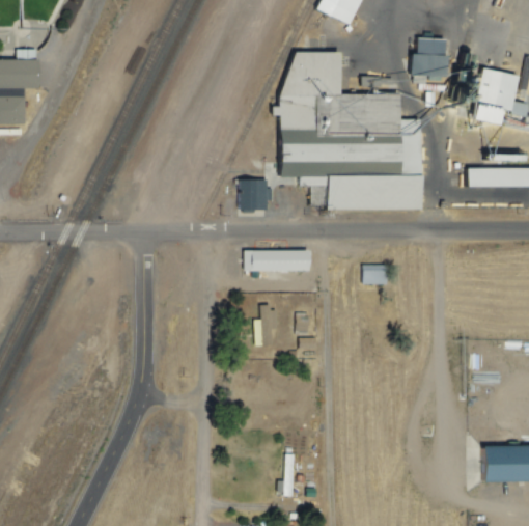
[(313,7),(317,0),(360,0),(346,25),(313,7)]
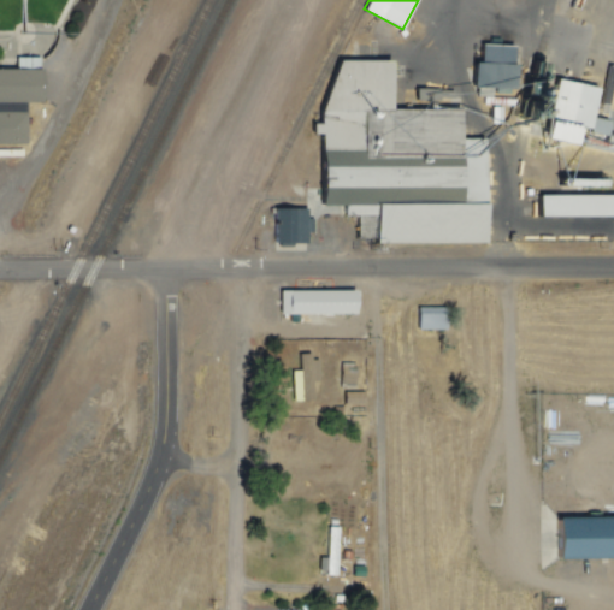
[(19,54),(42,54),(42,67),(19,67),(19,54)]
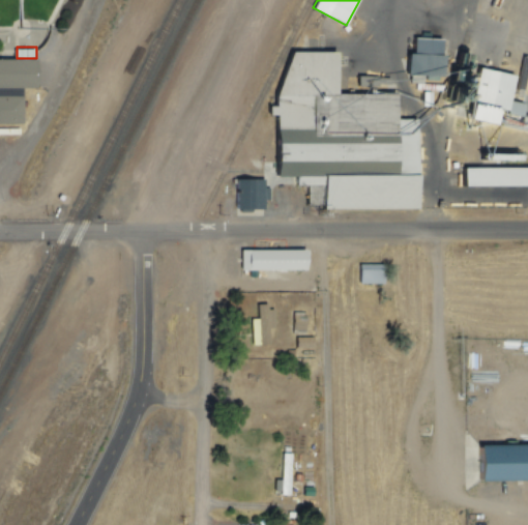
[(328,207),(328,175),(283,176),(281,99),(297,51),(342,52),(340,97),(401,96),(401,119),(421,119),(422,173),(420,173),(420,208),(328,207)]
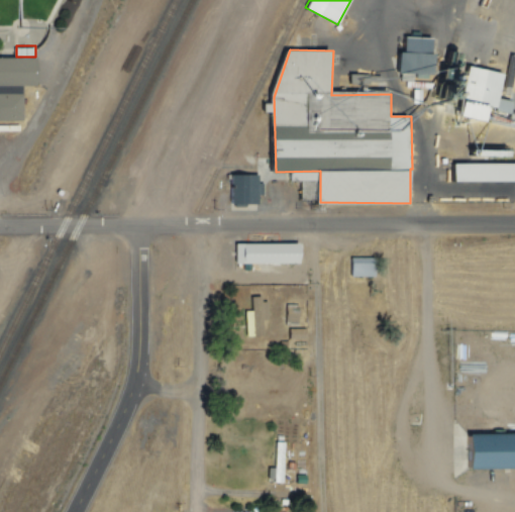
[(402,72),(403,50),(442,52),(441,73),(402,72)]
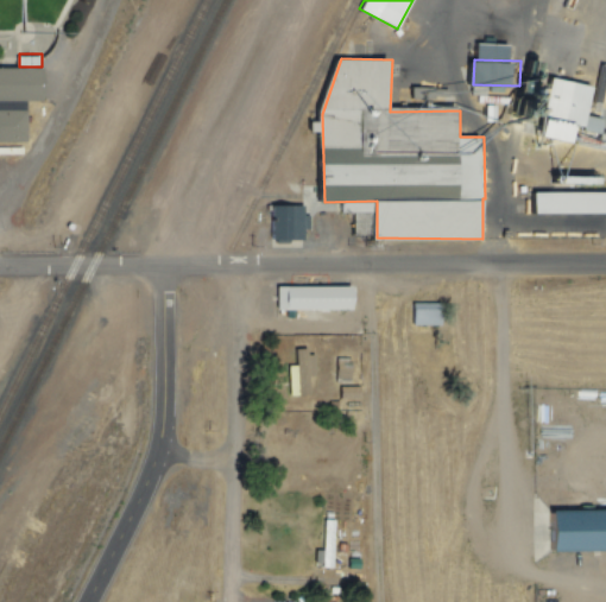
[(0,67),(42,67),(43,90),(27,90),(27,134),(0,134),(0,67)]
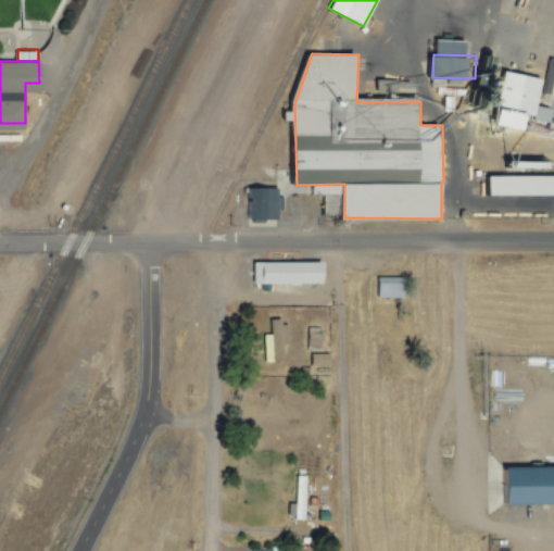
[(508,72),(545,80),(537,115),(500,107),(508,72)]
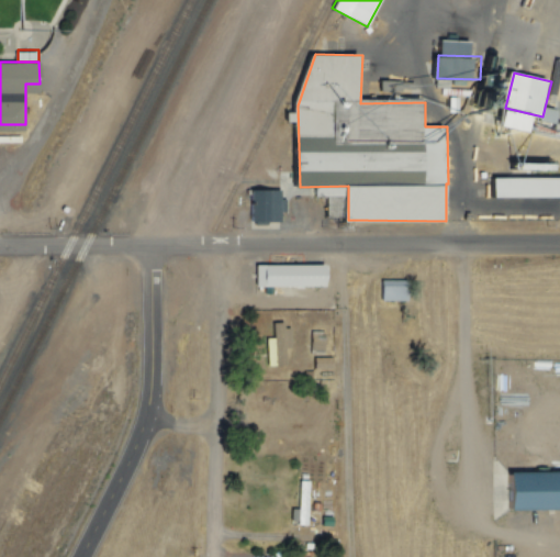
[(494,179),(559,178),(559,197),(494,198),(494,179)]
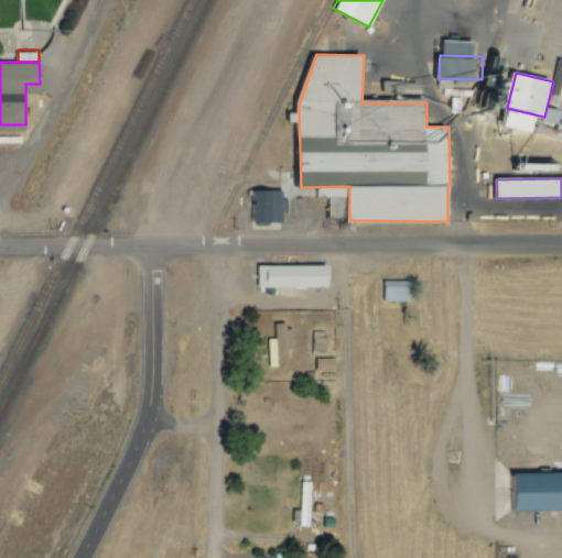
[(263,258),(328,258),(328,283),(263,284),(263,258)]
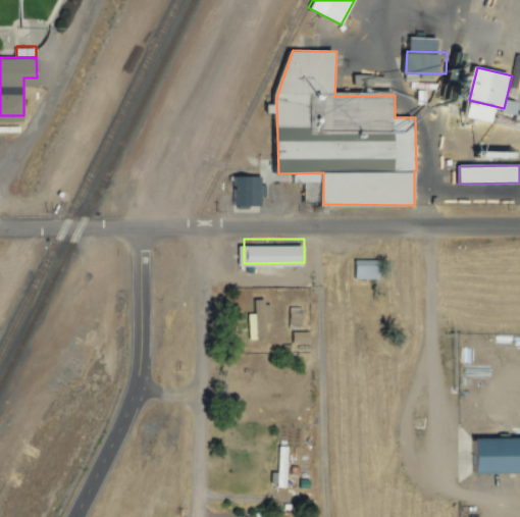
[(352,253),(380,252),(380,272),(353,272),(352,253)]
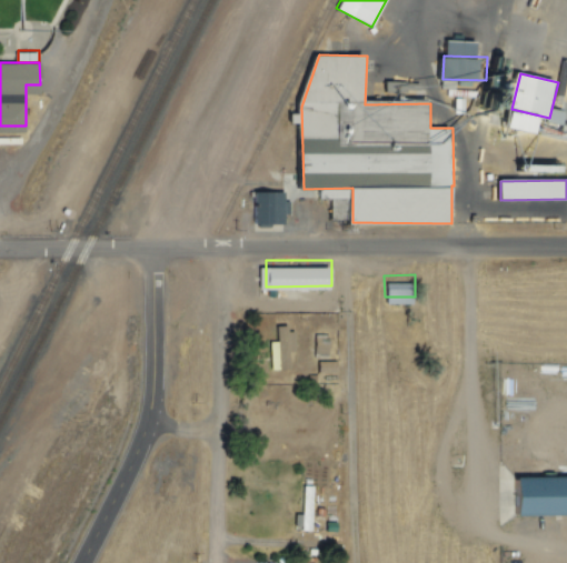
[(277,322),(292,322),(294,362),(278,362),(277,322)]
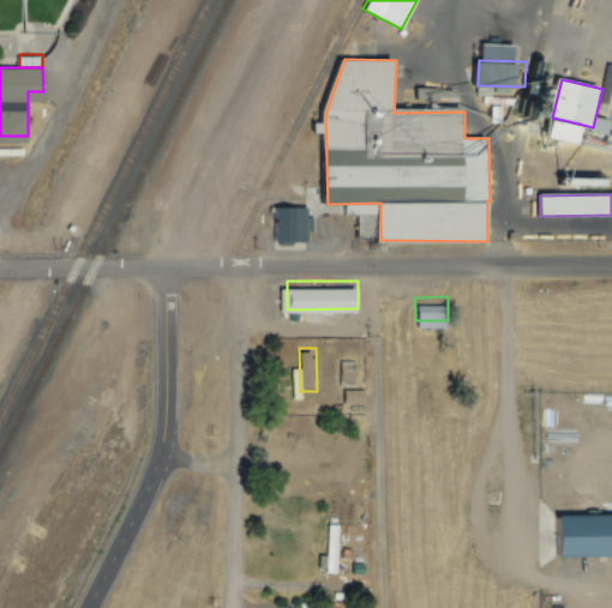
[(341,351),(355,354),(352,379),(336,377),(341,351)]
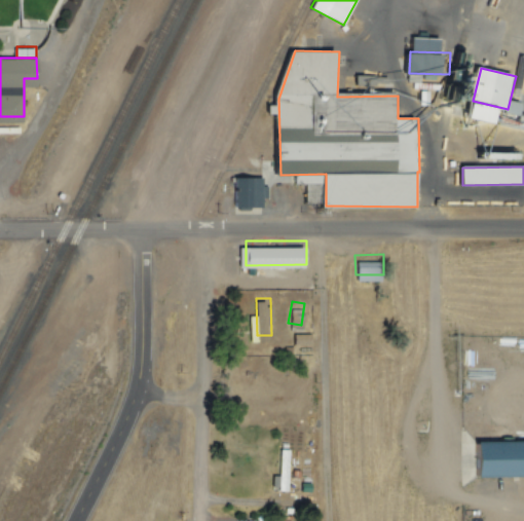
[(478,441),(523,441),(523,478),(478,478),(478,441)]
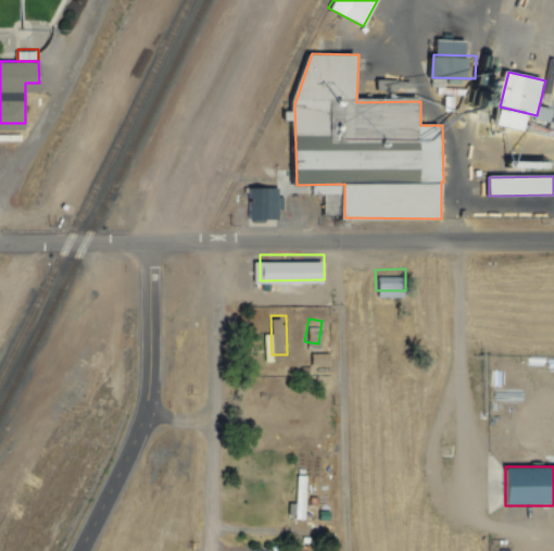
[(298,473),(307,474),(306,517),(298,517),(298,473)]
